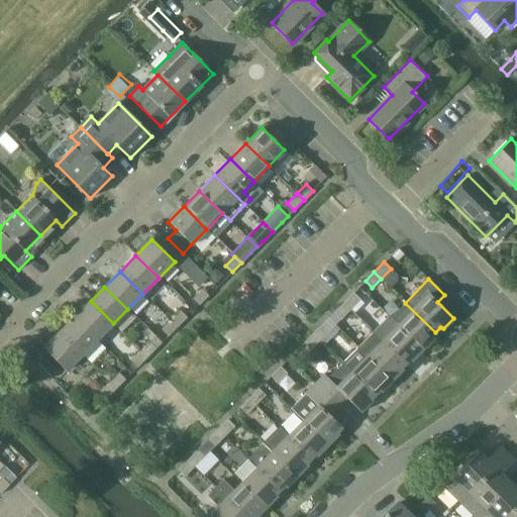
[(199,305),(209,296),(202,289),(192,299),(199,305)]
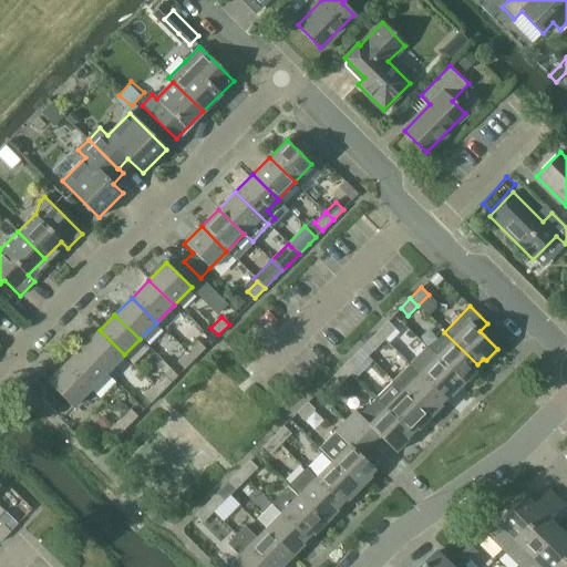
[(377,332),(384,339),(394,328),(388,321),(377,332)]
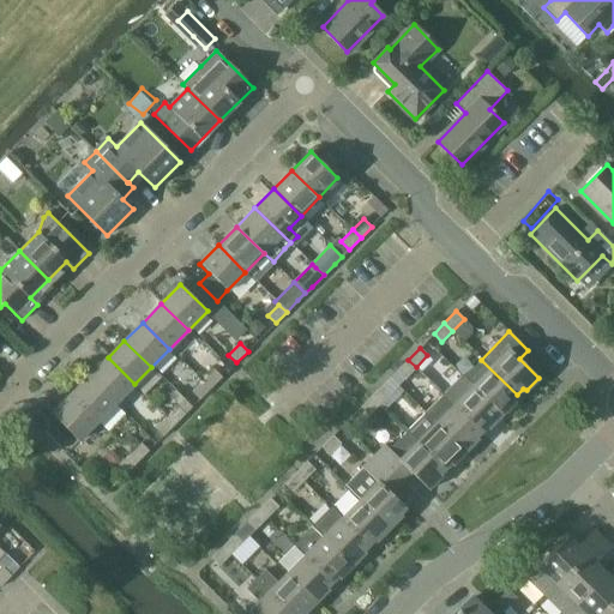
[(115,403),(134,384),(108,357),(89,377),(115,403)]
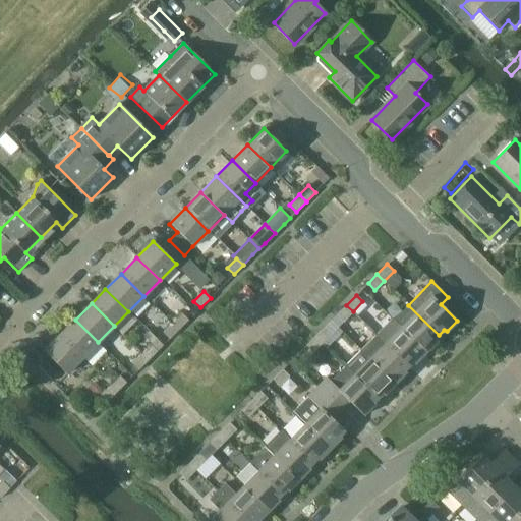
[(344,321),(353,311),(346,305),(337,314),(344,321)]
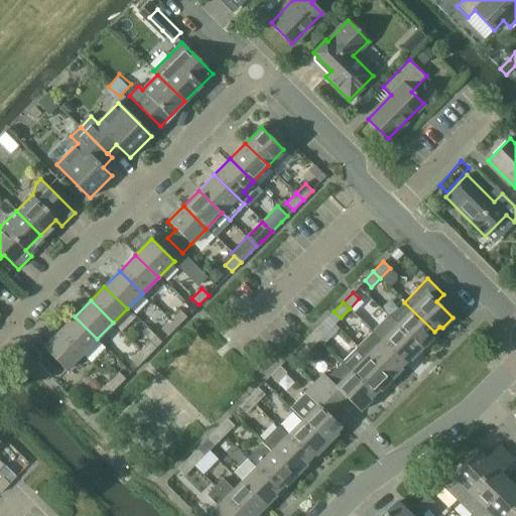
[(389,316),(389,317),(396,325),(397,324),(421,349),(430,340),(430,337),(434,332),(404,302),(389,316)]
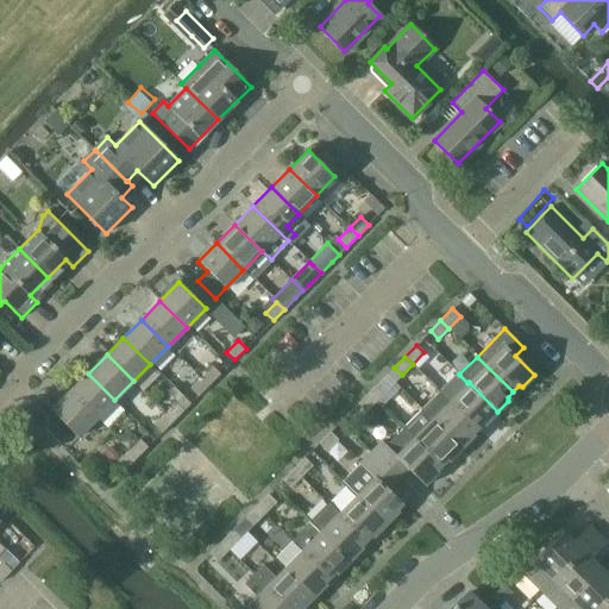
[(202,376),(211,384),(220,374),(213,366),(202,376)]
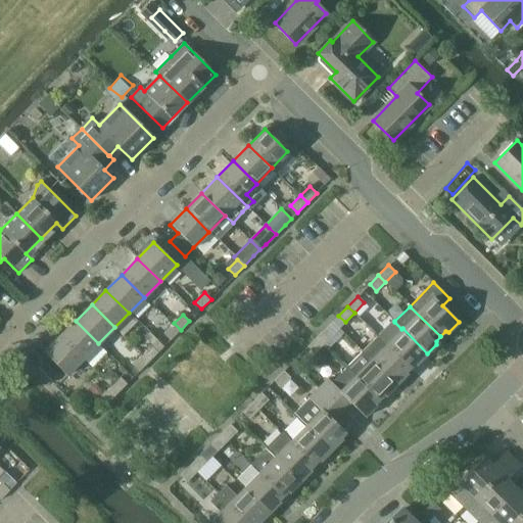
[(84,359),(98,343),(76,321),(60,336),(84,359)]
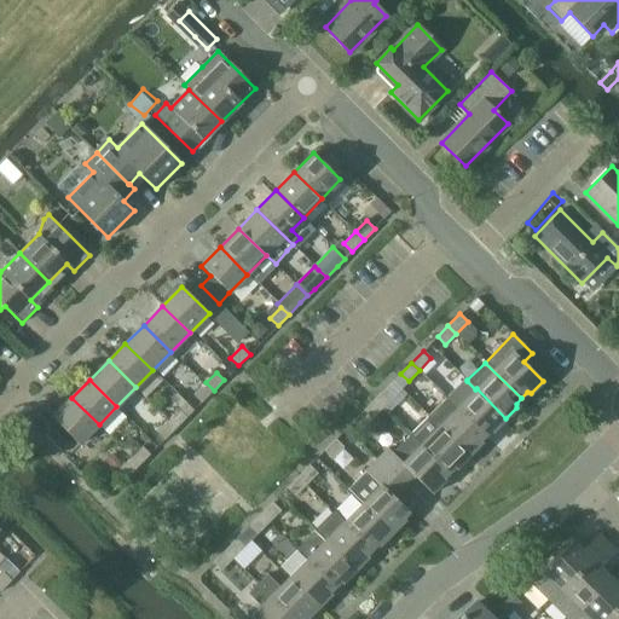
[(201,403),(214,391),(206,382),(194,395),(201,403)]
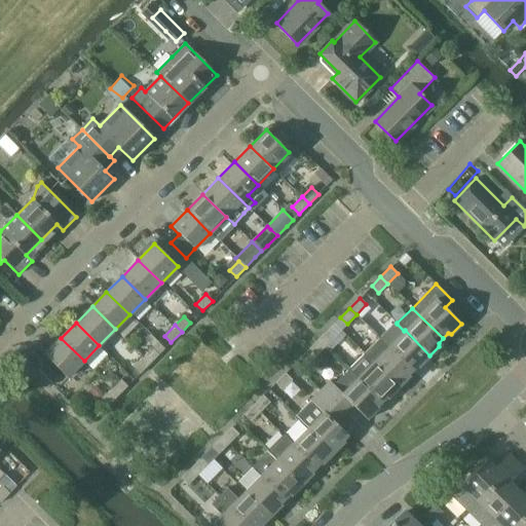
[(318,339),(326,345),(335,336),(329,330),(318,339)]
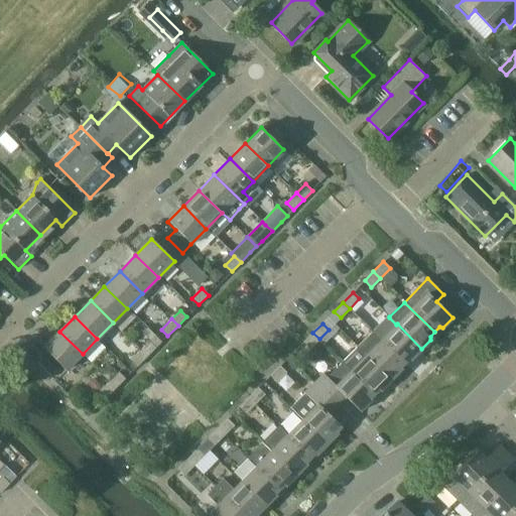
[(396,325),(381,340),(404,362),(409,358),(412,358),(421,349),(397,324),(396,325)]
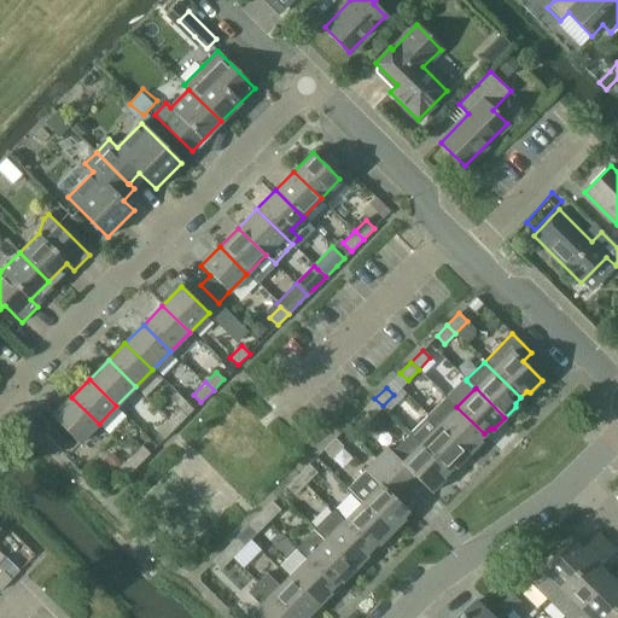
[(445,396),(427,415),(438,425),(468,455),(479,444),(478,439),(484,433),(456,407),(445,396)]
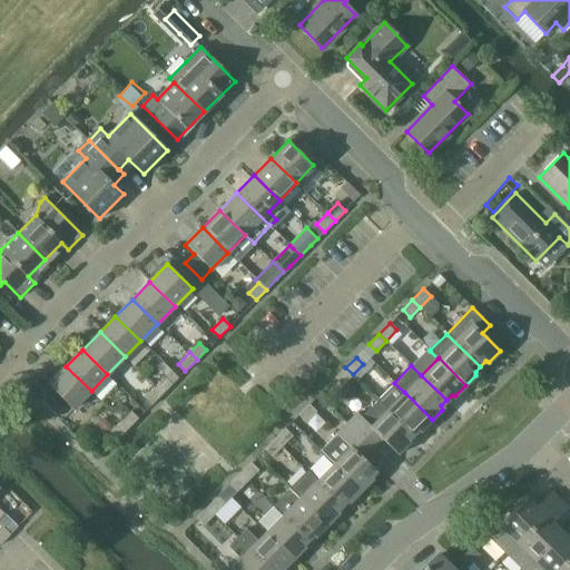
[(74,409),(91,391),(66,366),(49,384),(74,409)]
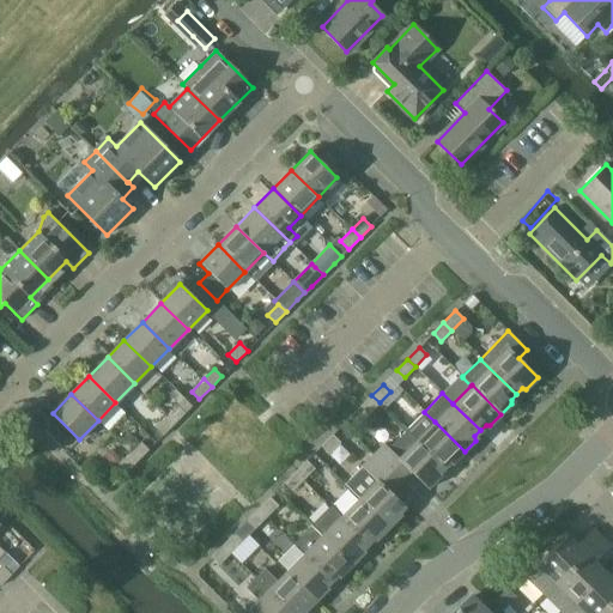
[(368,414),(380,402),(371,395),(360,407),(368,414)]
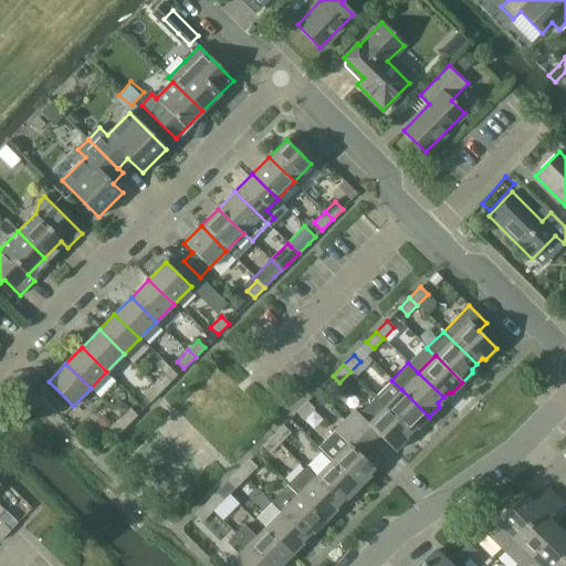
[(154,385),(160,392),(171,381),(164,375),(154,385)]
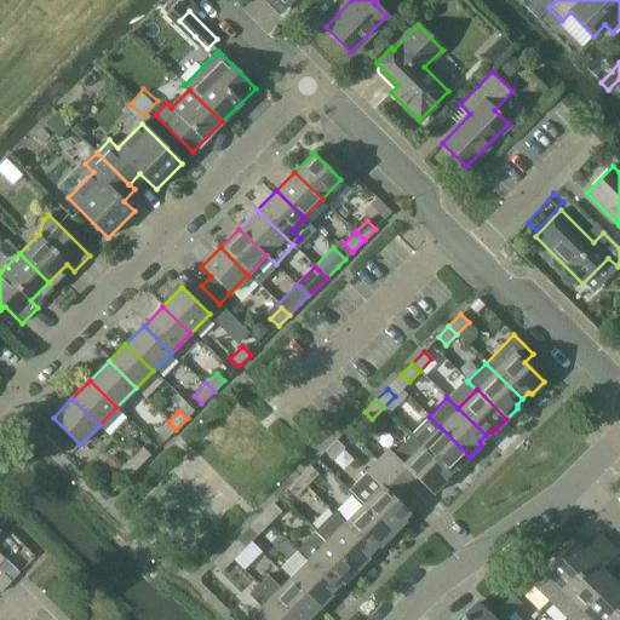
[(429,417),(411,435),(422,446),(449,472),(455,466),(459,468),(470,457),(440,426),(429,417)]
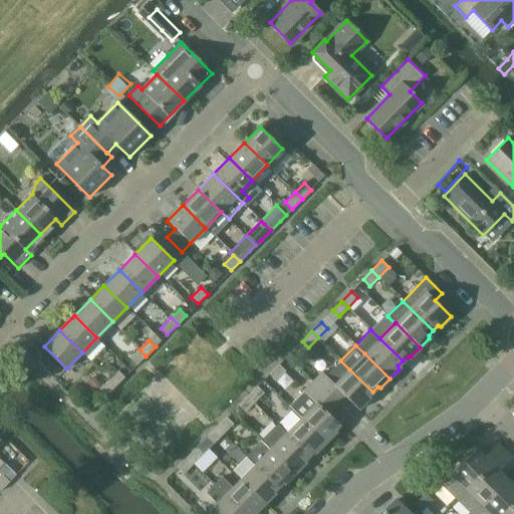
[(137,365),(146,356),(140,349),(131,358),(137,365)]
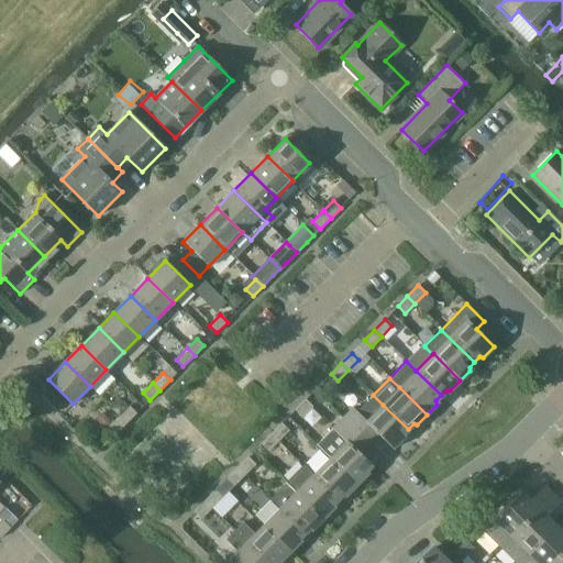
[(353,407),(342,417),(368,443),(377,433),(393,449),(404,438),(403,434),(408,429),(383,405),(373,395),(356,411),(353,407)]
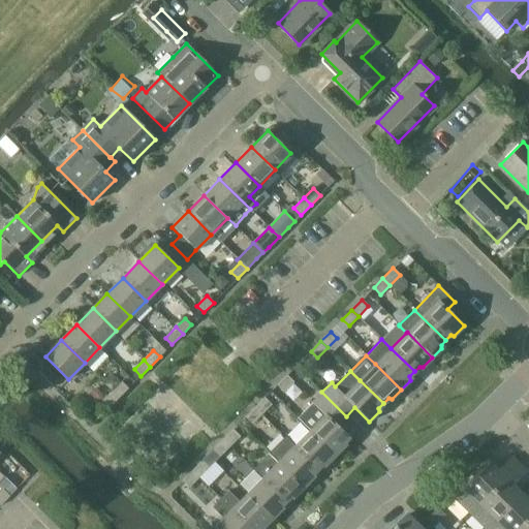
[(284,392),(293,381),(286,375),(277,385),(284,392)]
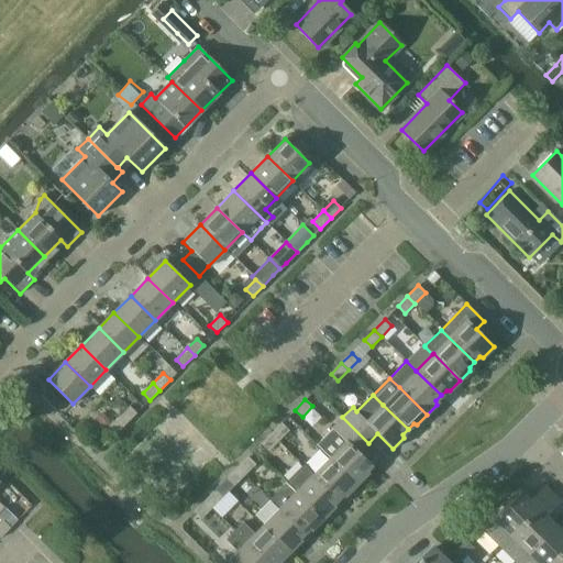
[(120,415),(128,422),(136,414),(130,406),(120,415)]
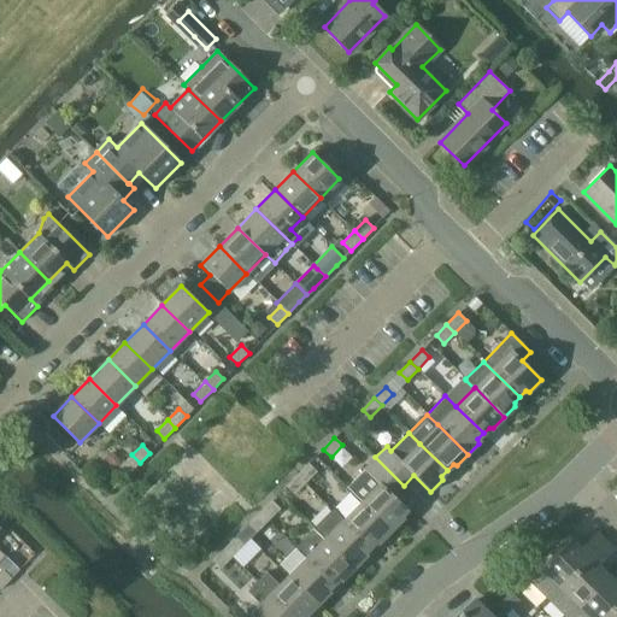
[(128,476),(140,463),(131,454),(119,468),(128,476)]
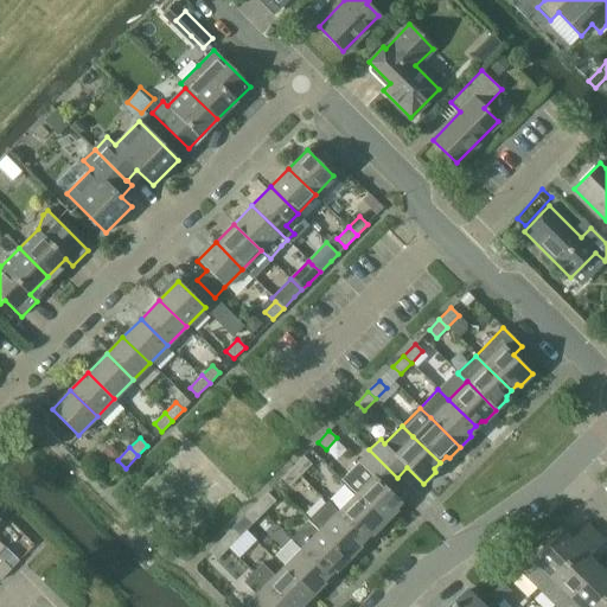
[(369,449),(340,479),(356,493),(385,523),(397,512),(397,508),(402,503),(387,487),(397,478),(369,449)]
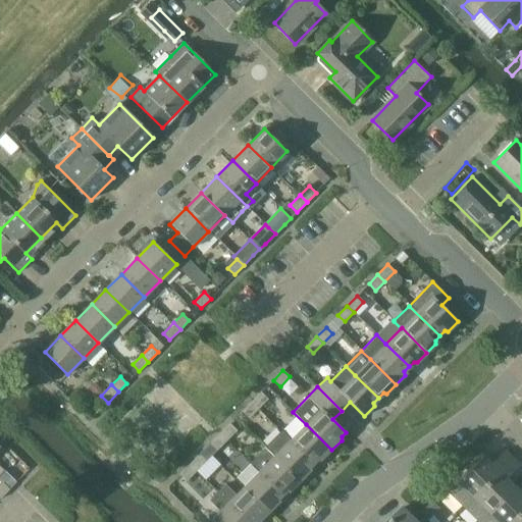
[(251,403),(258,409),(267,399),(261,393),(251,403)]
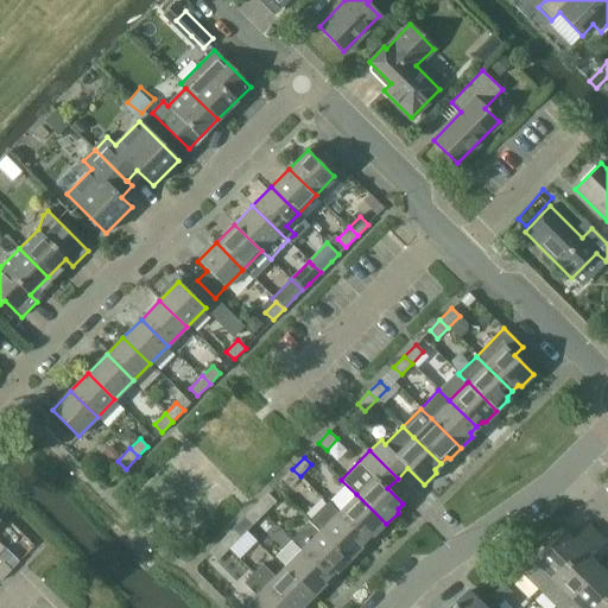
[(290,487),(301,476),(292,469),(282,480),(290,487)]
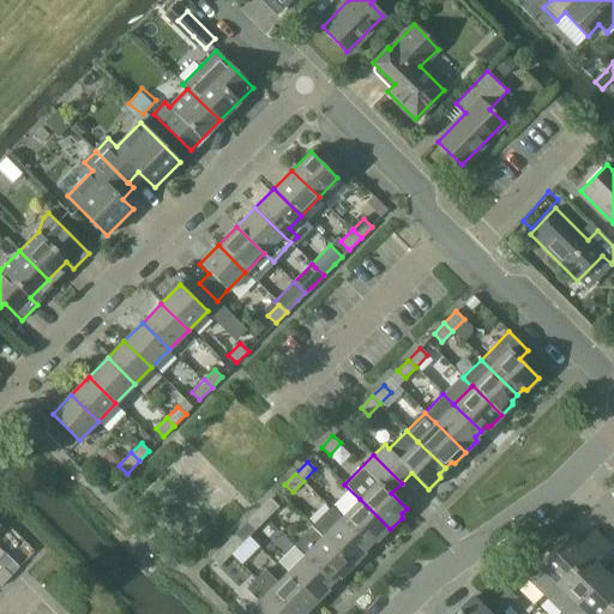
[(258,511),(266,518),(278,506),(270,498),(258,511)]
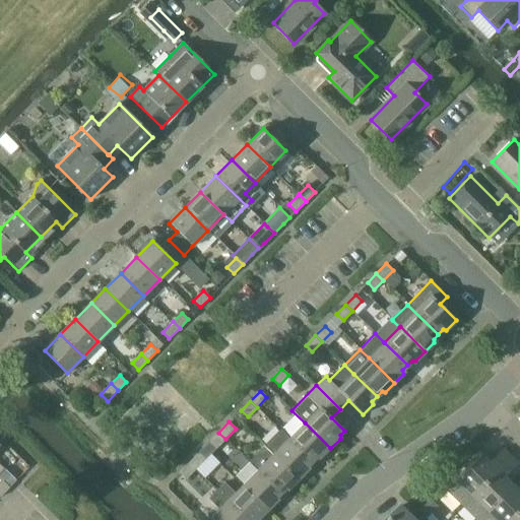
[(305,423),(288,439),(312,462),(317,457),(321,457),(330,448),(305,423)]
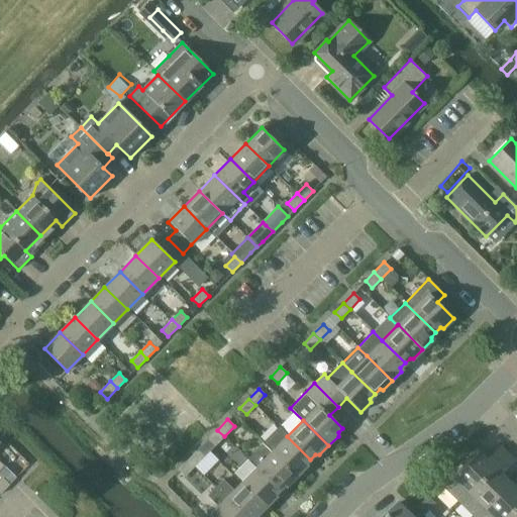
[(279,428),(264,443),(272,451),(297,477),(307,467),(306,463),(310,459),(287,436),(279,428)]
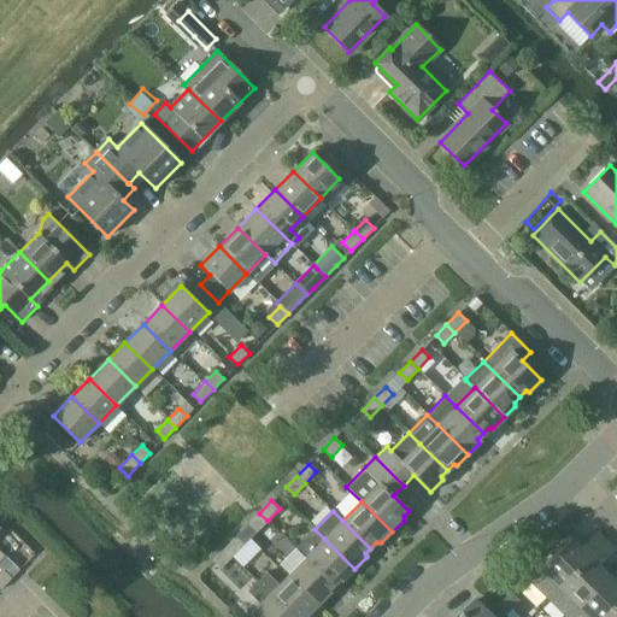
[(250,539),(268,521),(259,513),(242,532),(250,539)]
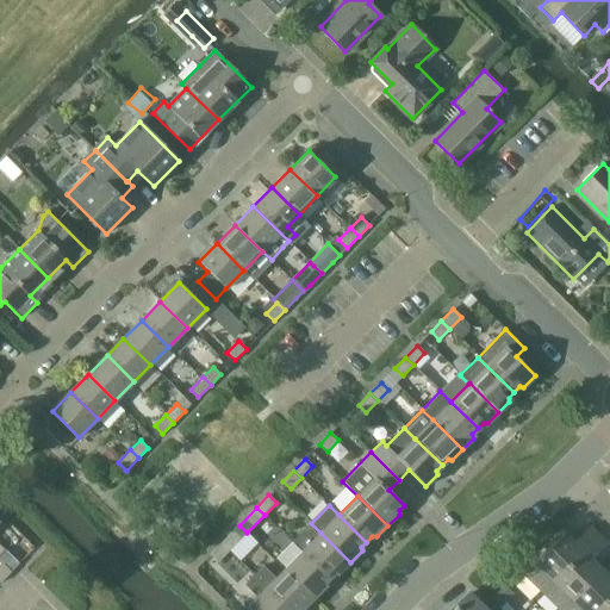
[(311,523),(293,540),(304,551),(303,552),(330,579),(336,573),(340,573),(350,562),(321,533),(311,523)]
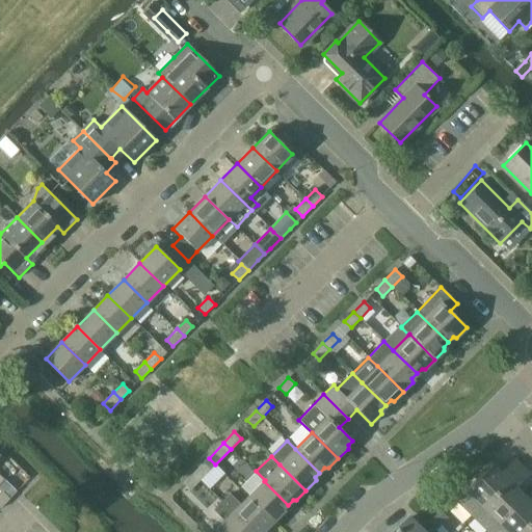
[(198,481),(215,464),(209,458),(192,474),(198,481)]
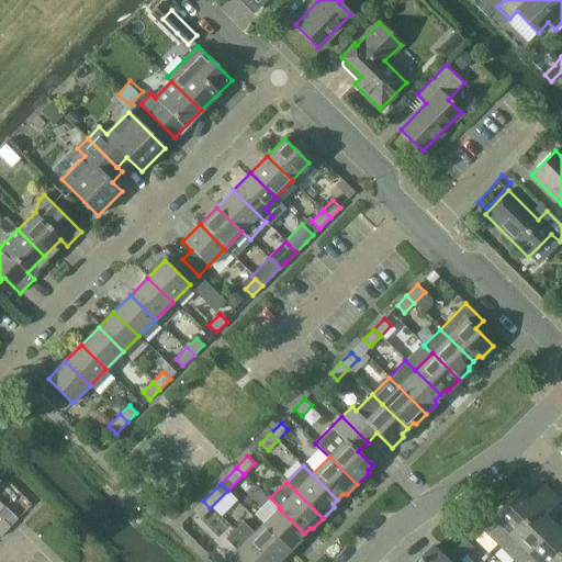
[(498,546),(551,491),(543,484),(529,498),(519,489),(481,528),(498,546)]
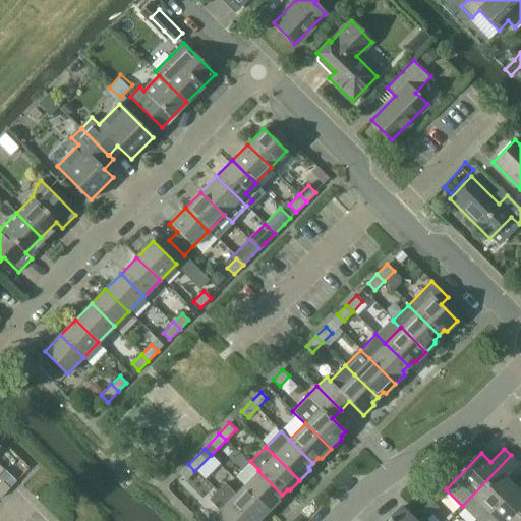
[(511,455),(462,506),(477,520),(514,484),(506,477),(519,463),(511,455)]
